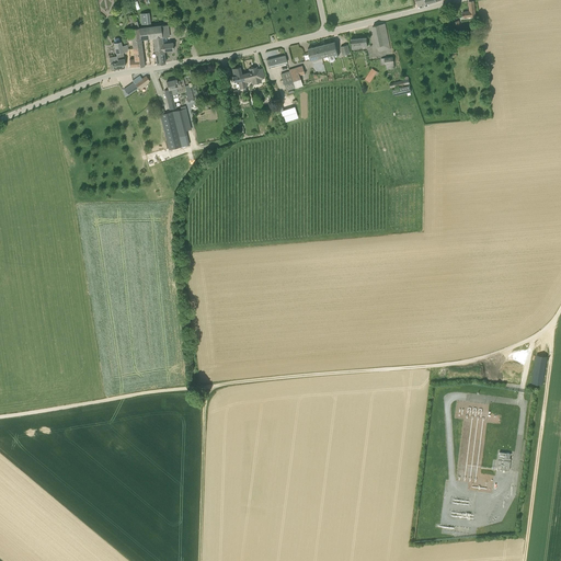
[(464,18),(476,16),(473,1),(469,1),(470,11),(462,12),(464,18)]
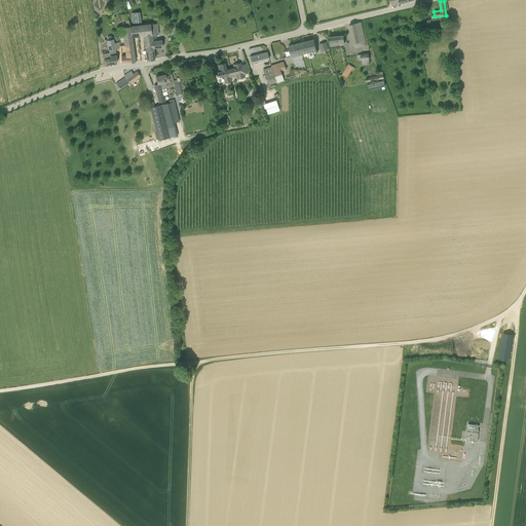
[(134,23),(141,22),(140,11),(132,12),(134,23)]
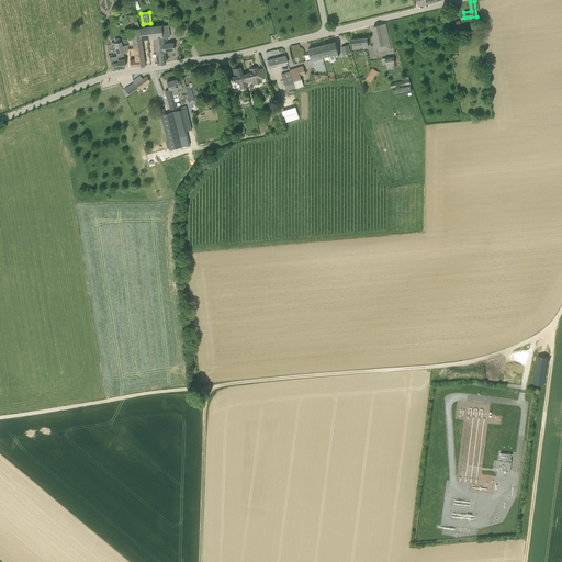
[(136,29),(139,27),(135,14),(128,17),(131,23),(135,22),(136,29)]
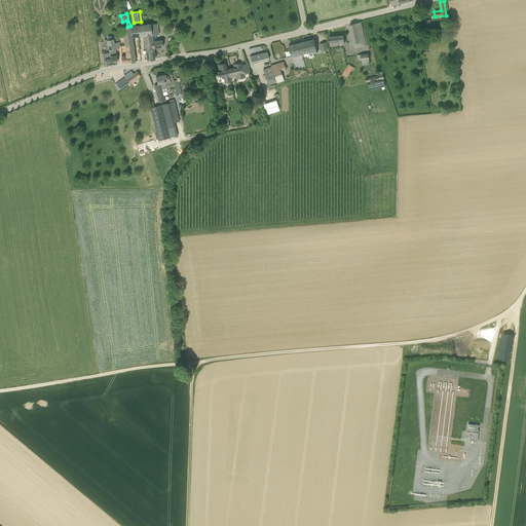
[(357,48),(366,46),(361,22),(349,25),(354,47),(357,48)]
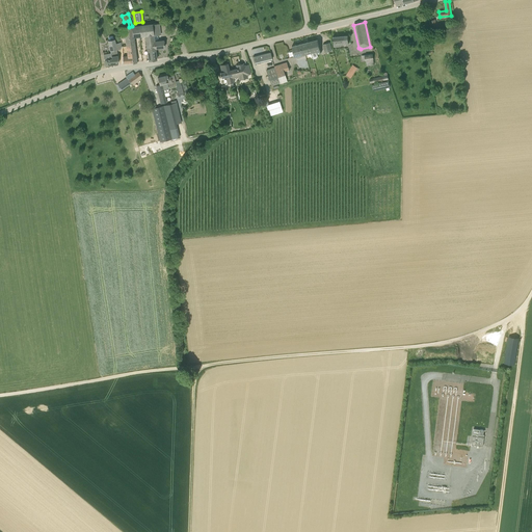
[(153,24),(139,26),(140,36),(145,35),(154,34),(153,24)]
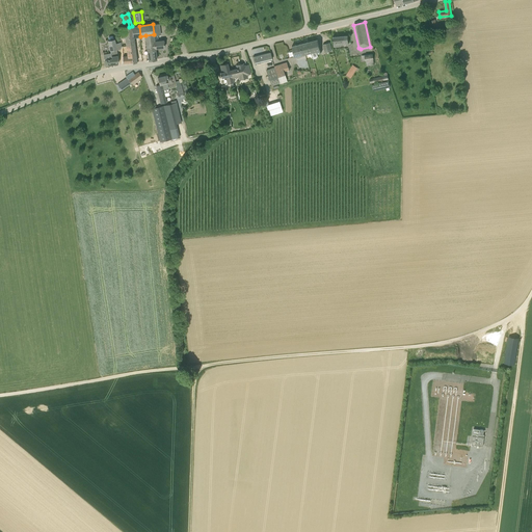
[(145,35),(148,47),(153,47),(153,50),(156,50),(155,48),(164,47),(164,41),(159,41),(158,35),(160,35),(159,24),(153,24),(154,34),(145,35)]
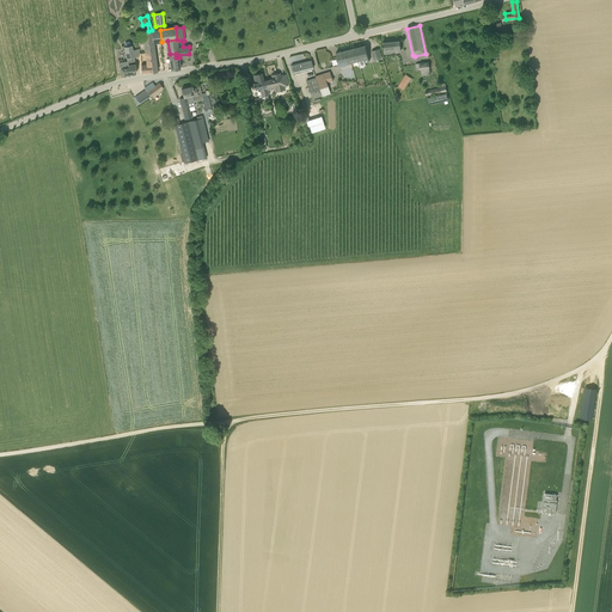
[(145,43),(153,42),(154,42),(154,43),(161,42),(160,30),(152,30),(148,31),(142,31),(142,32),(138,32),(139,44),(145,43)]
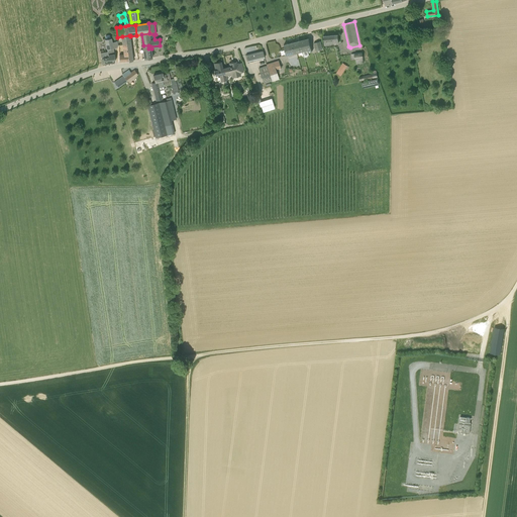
[(330,44),(330,43),(338,42),(338,34),(323,35),(324,44),(330,44)]
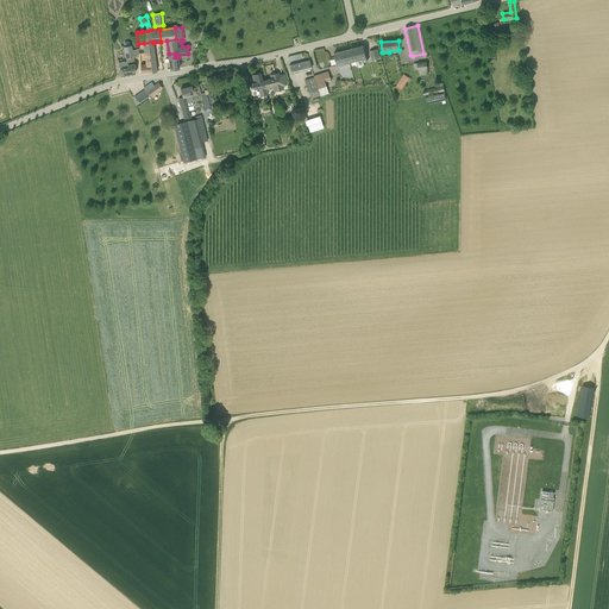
[(118,63),(120,75),(129,73),(136,73),(135,64),(133,56),(138,55),(138,49),(132,50),(131,45),(130,45),(130,43),(129,42),(127,42),(125,42),(124,43),(124,44),(124,46),(127,61),(118,63)]
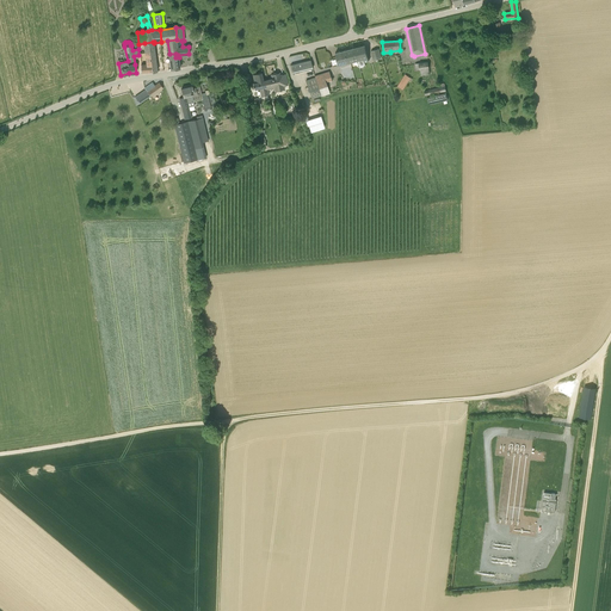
[(144,43),(147,65),(152,65),(153,72),(158,72),(156,63),(154,43),(154,42),(153,42),(144,43)]
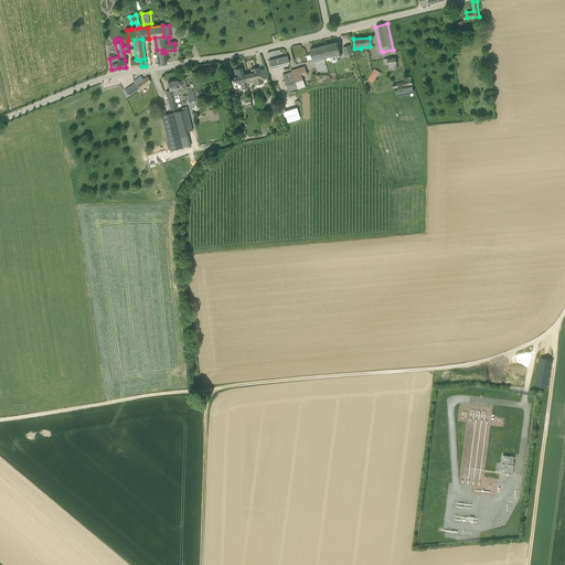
[(337,42),(328,44),(331,55),(336,54),(337,57),(341,56),(337,42)]
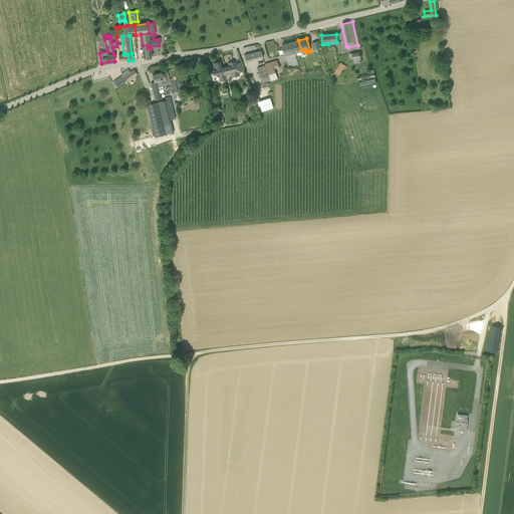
[(301,50),(298,40),(282,44),(285,55),(301,50)]
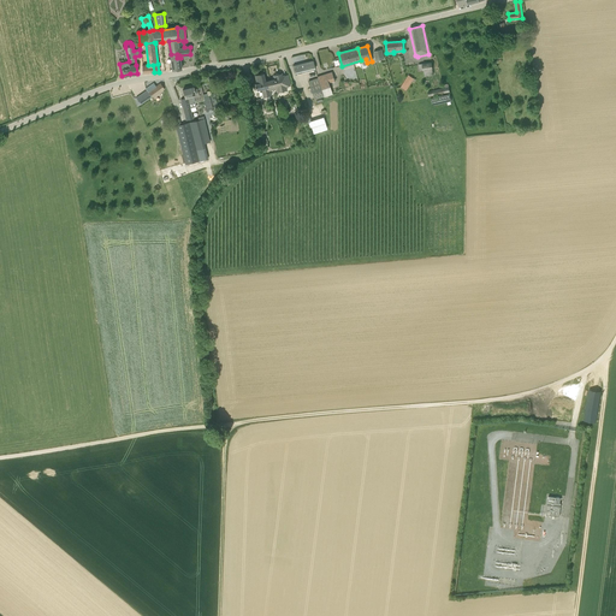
[(377,60),(384,59),(381,49),(374,52),(377,60)]
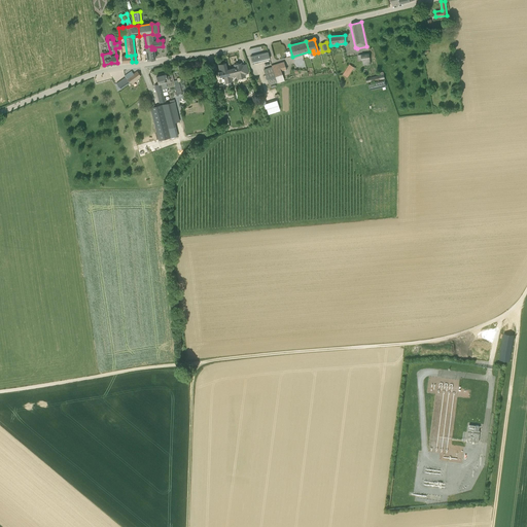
[(151,49),(151,46),(146,46),(147,60),(155,59),(154,49),(151,49)]
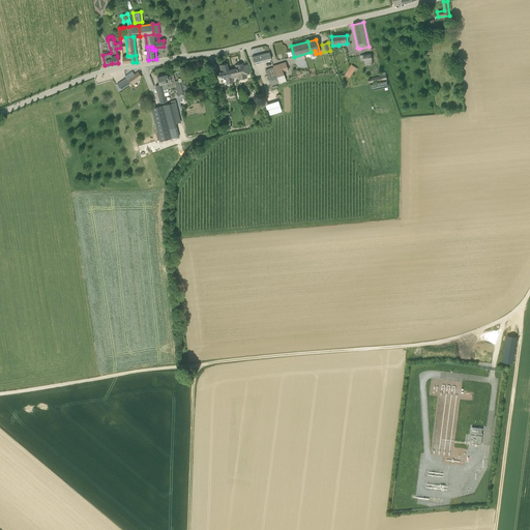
[(271,59),(270,57),(269,52),(252,56),(254,64),(271,59)]
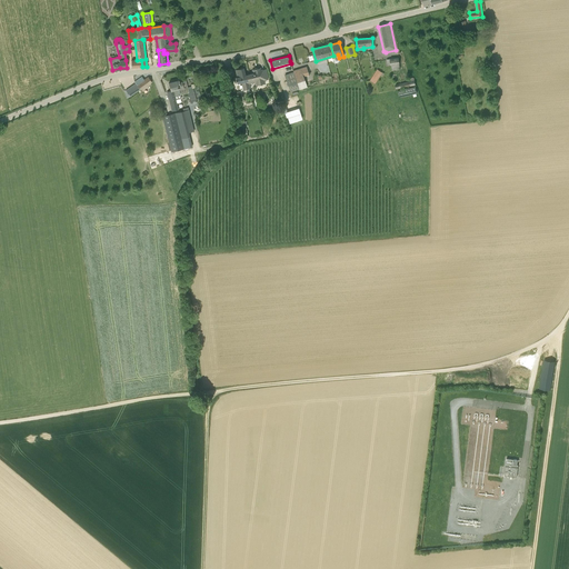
[(400,69),(399,58),(387,60),(388,66),(391,66),(391,70),(400,69)]
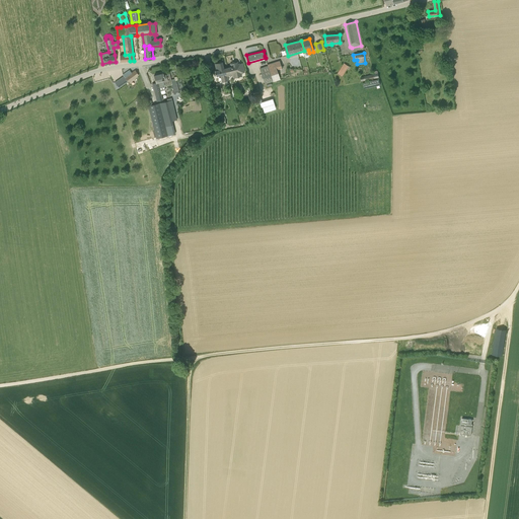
[(223,69),(222,62),(215,63),(217,70),(213,71),(214,76),(220,75),(222,82),(228,80),(227,76),(229,76),(227,68),(223,69)]
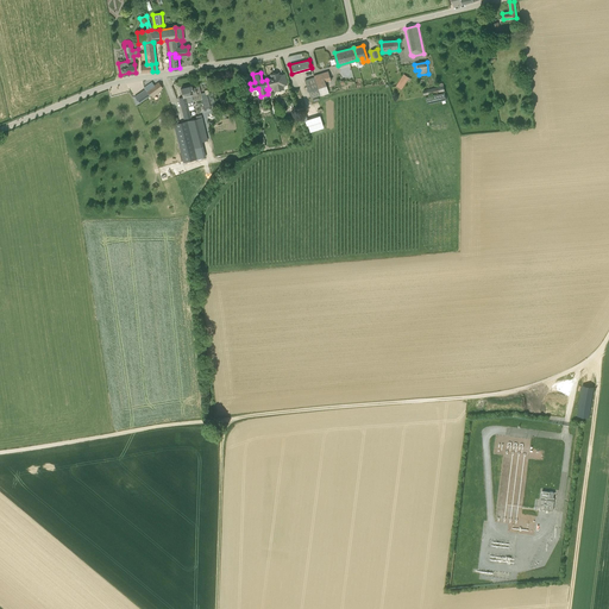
[(278,76),(277,73),(270,74),(271,79),(267,80),(269,89),(274,88),(275,92),(283,89),(282,86),(287,85),(284,74),(280,75),(281,75),(278,76)]
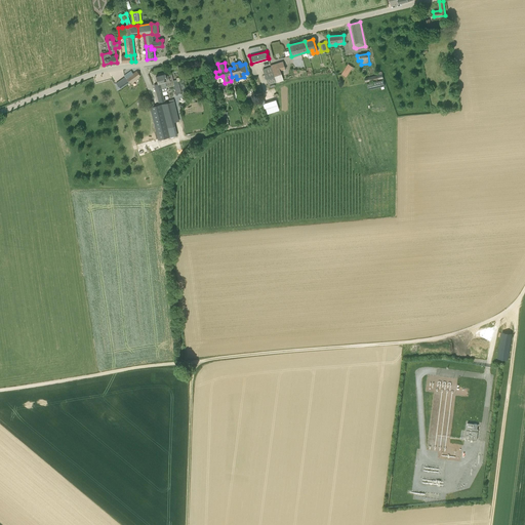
[(285,69),(284,66),(279,67),(278,64),(271,66),(276,82),(283,80),(280,71),(285,69)]
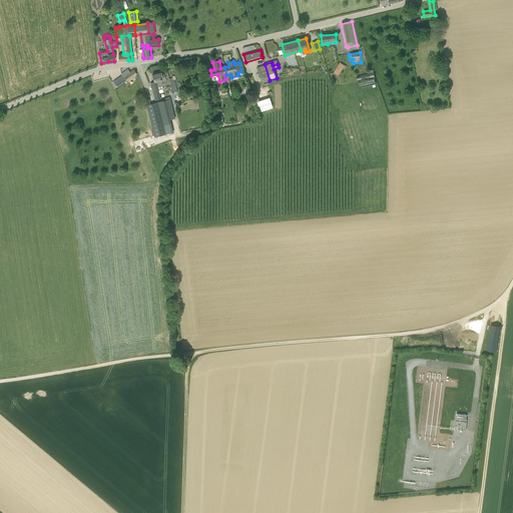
[(345,69),(347,66),(345,65),(341,62),(334,72),(338,75),(343,68),(345,69)]
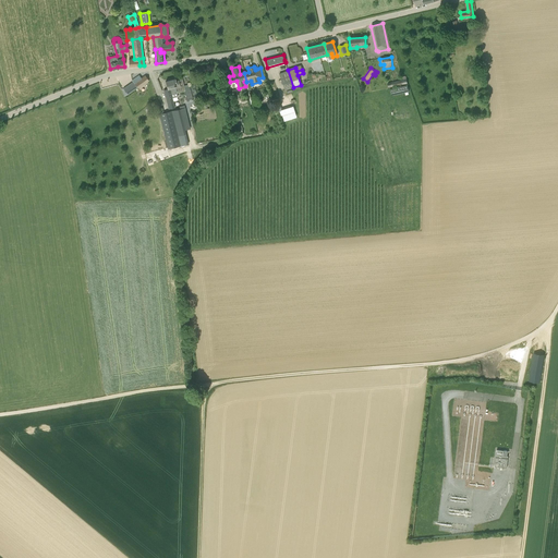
[(405,76),(402,76),(403,80),(388,83),(389,87),(407,83),(405,76)]
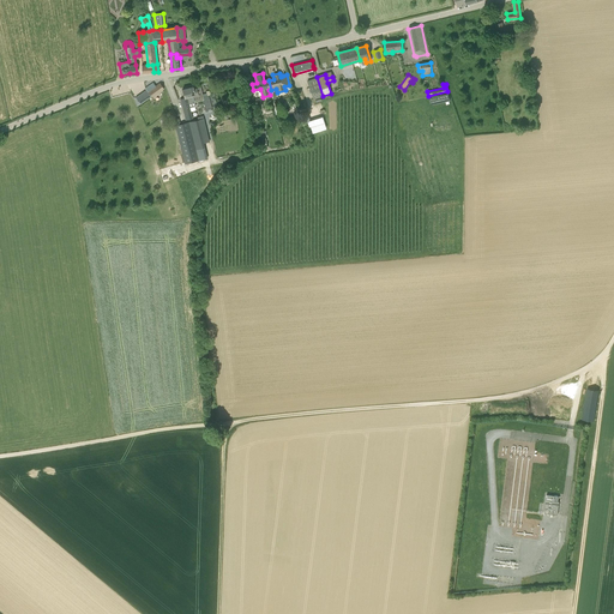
[(194,89),(193,86),(182,90),(184,98),(180,98),(182,109),(186,120),(192,119),(190,107),(188,104),(194,102),(193,97),(198,96),(197,88),(194,89)]
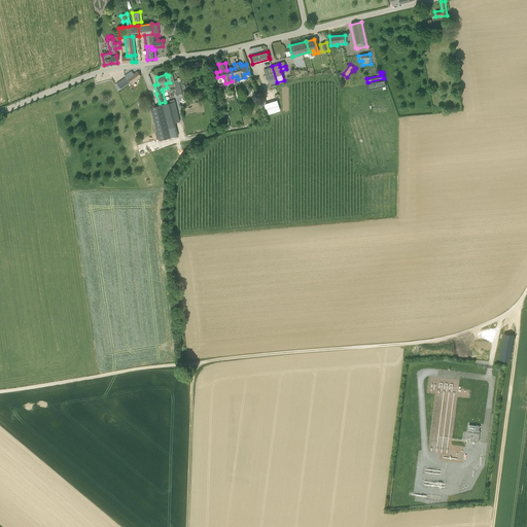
[(120,89),(130,82),(127,78),(126,77),(116,83),(120,89)]
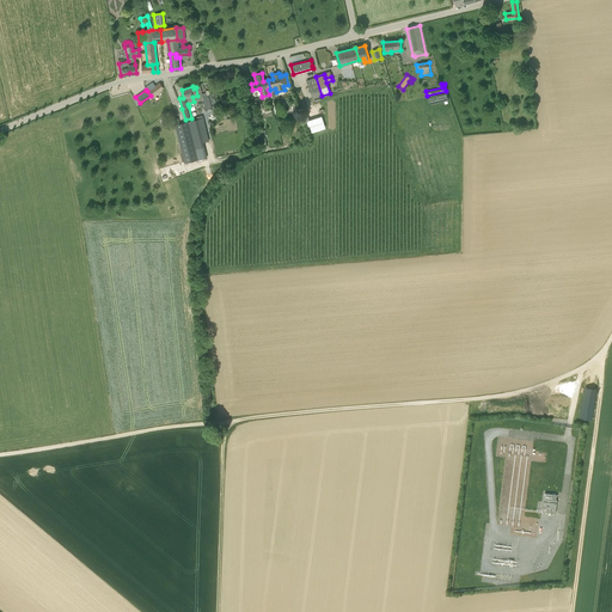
[(212,108),(208,95),(209,95),(209,93),(208,90),(206,91),(207,95),(201,96),(206,110),(212,108)]
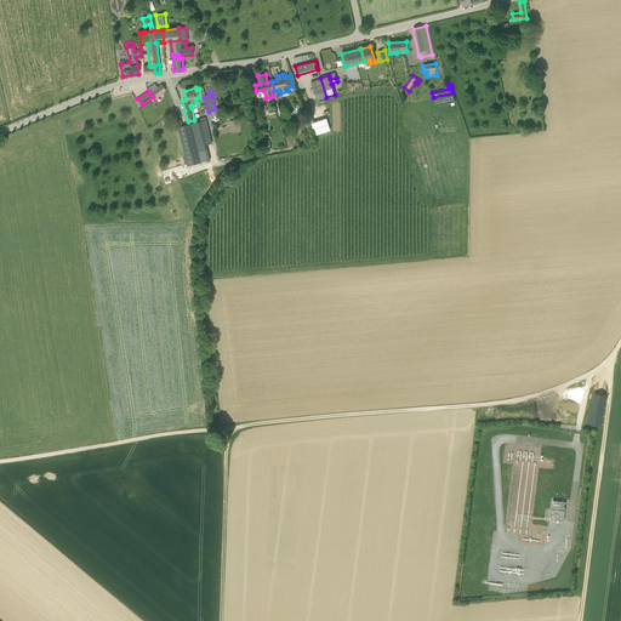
[(434,100),(437,107),(455,102),(454,95),(434,100)]
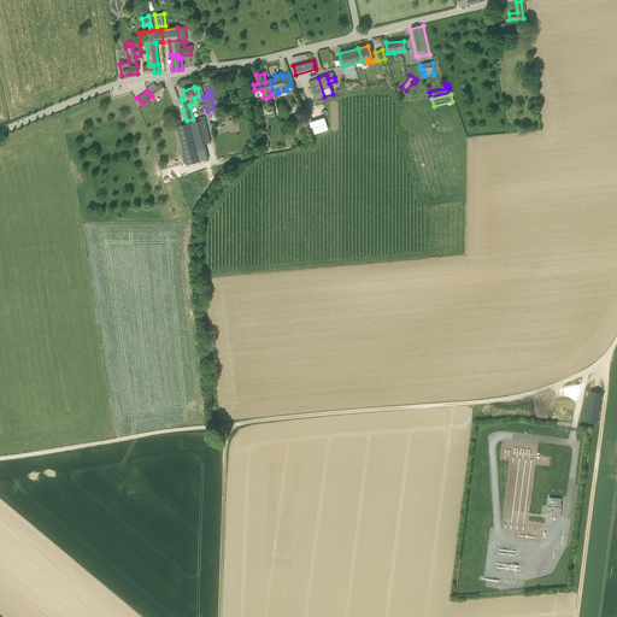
[(324,116),(311,121),(312,127),(311,128),(313,134),(329,128),(324,116)]
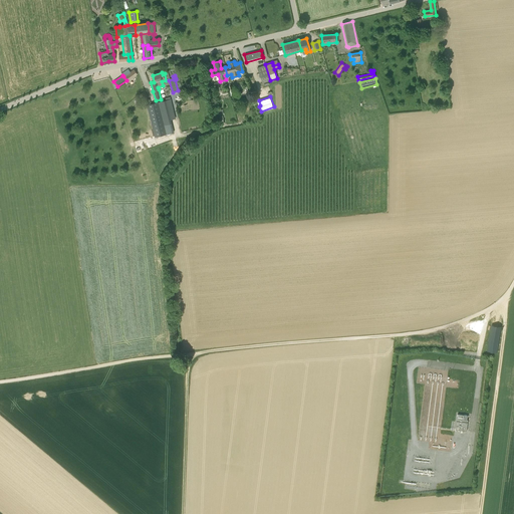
[(151,104),(150,99),(146,100),(147,105),(155,138),(174,133),(173,133),(172,133),(164,100),(151,104)]
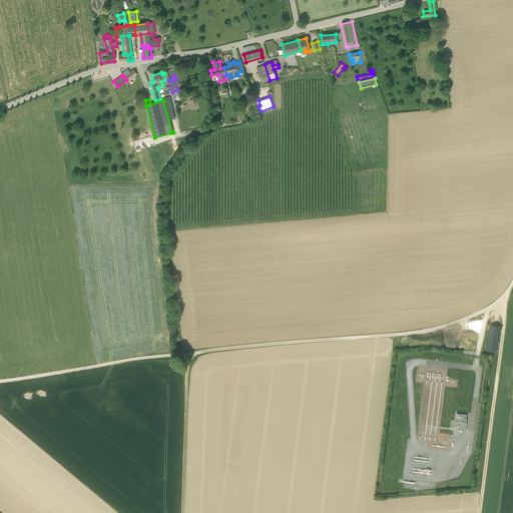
[(490,325),(486,350),(494,352),(496,352),(499,326),(490,325)]
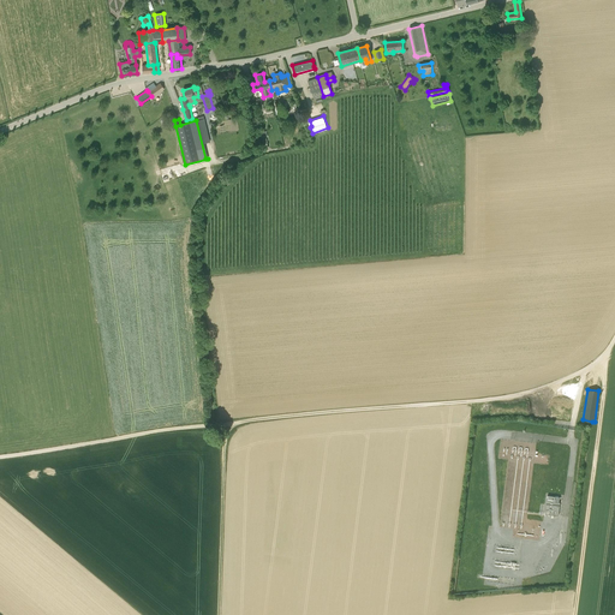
[(548,495),(545,514),(559,515),(560,502),(559,502),(560,497),(548,495)]
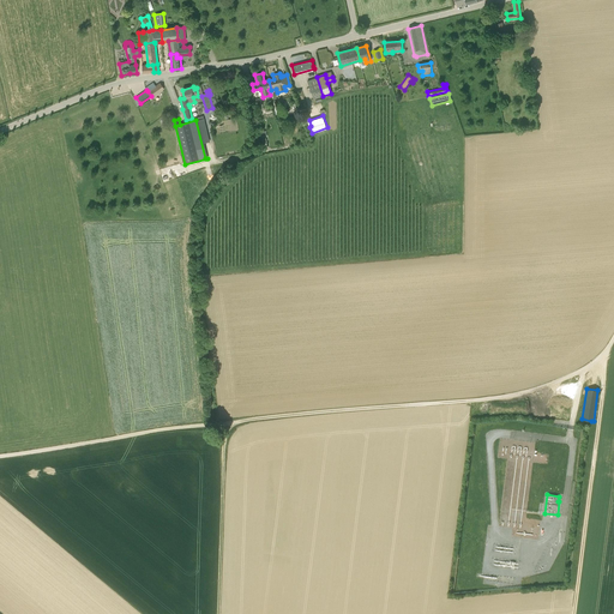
[(524,497),(513,495),(510,519),(509,525),(521,527),(523,510),(519,510),(519,506),(523,507),(524,497)]
